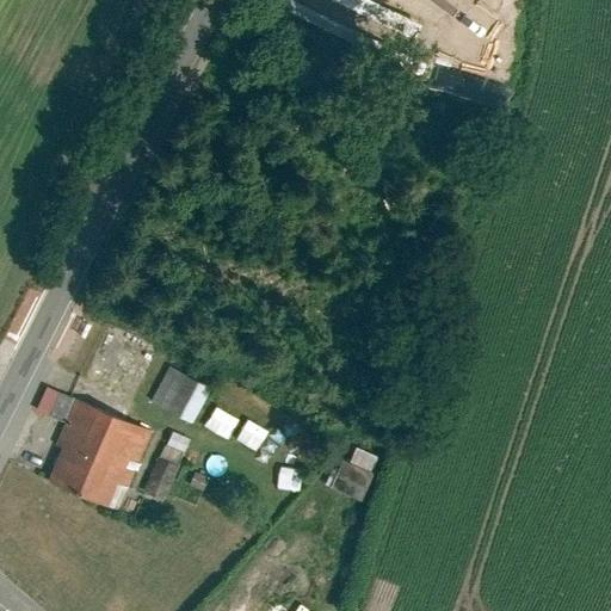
[(413,43),(420,25),(358,0),(341,0),(339,8),(366,20),(363,28),(374,32),(372,36),(393,44),(396,36),(413,43)]
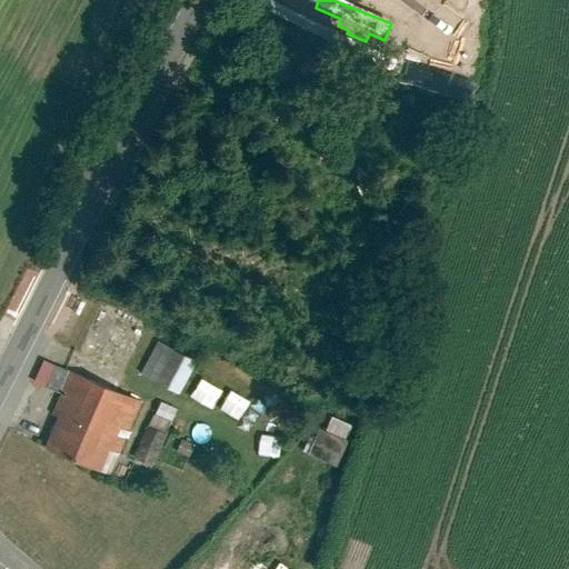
[(156,343),(139,378),(179,398),(197,363),(156,343)]
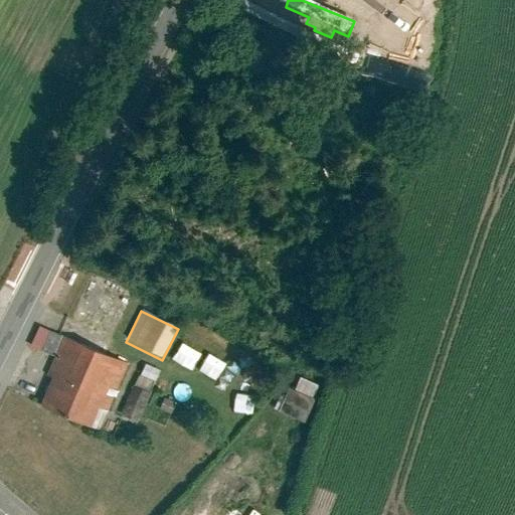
[(45,325),(36,346),(61,357),(70,336),(45,325)]
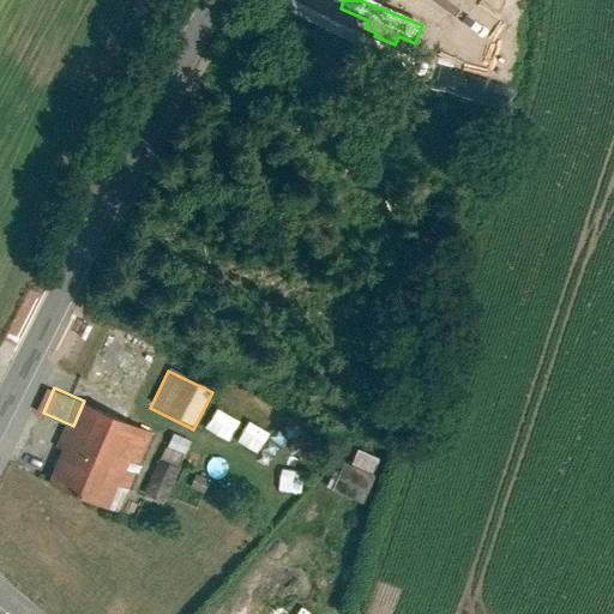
[(158,433),(84,401),(73,426),(49,480),(124,512),(158,433)]
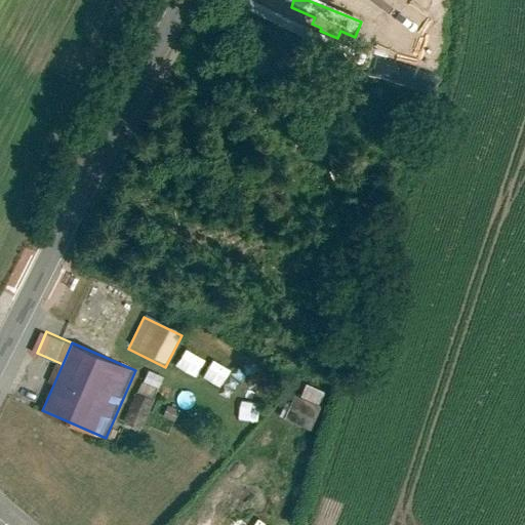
[(193,379),(202,361),(185,351),(174,369),(193,379)]
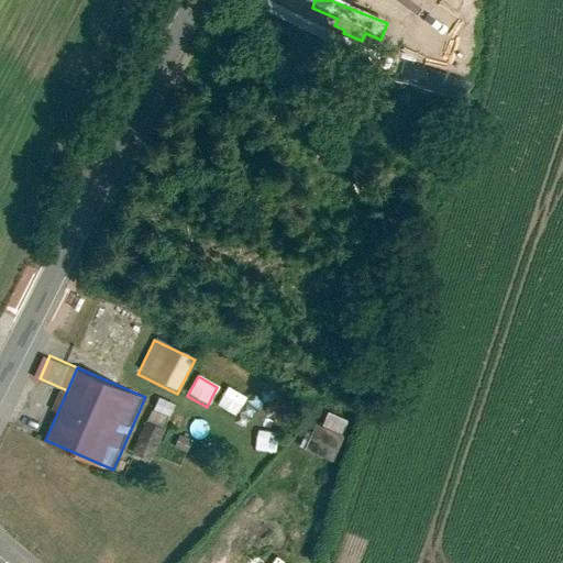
[(302,452),(331,464),(349,423),(327,415),(321,429),(313,426),(302,452)]
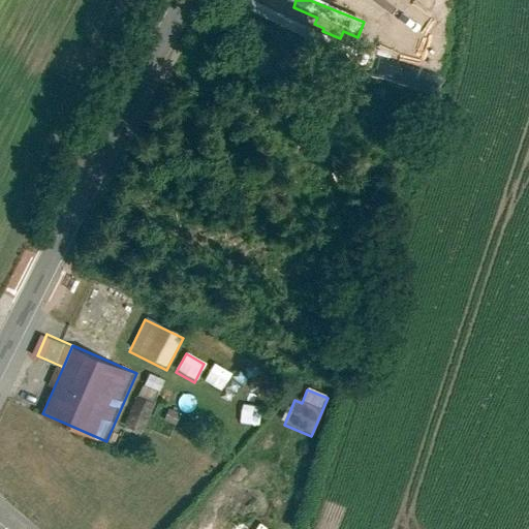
[(141,402),(134,434),(147,436),(153,405),(141,402)]
